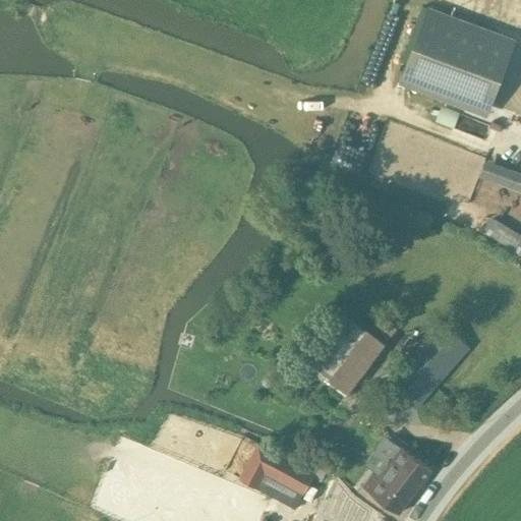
[(399,85),(488,118),(517,40),(427,6),(399,85)]
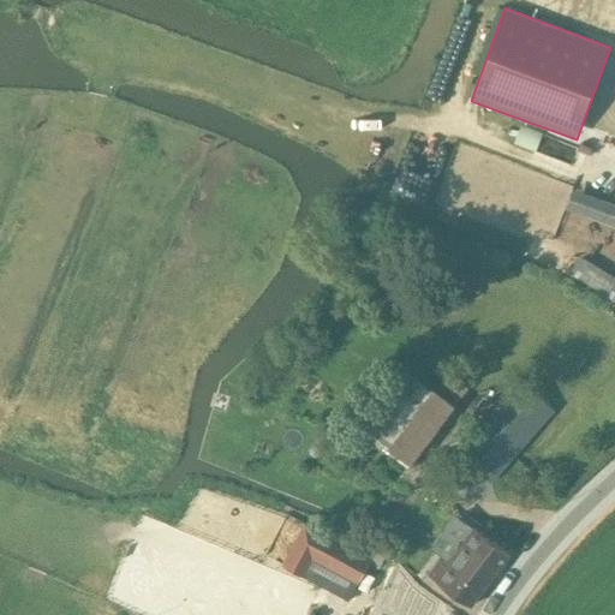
[(521,127),(517,144),(541,153),(545,136),(521,127)]
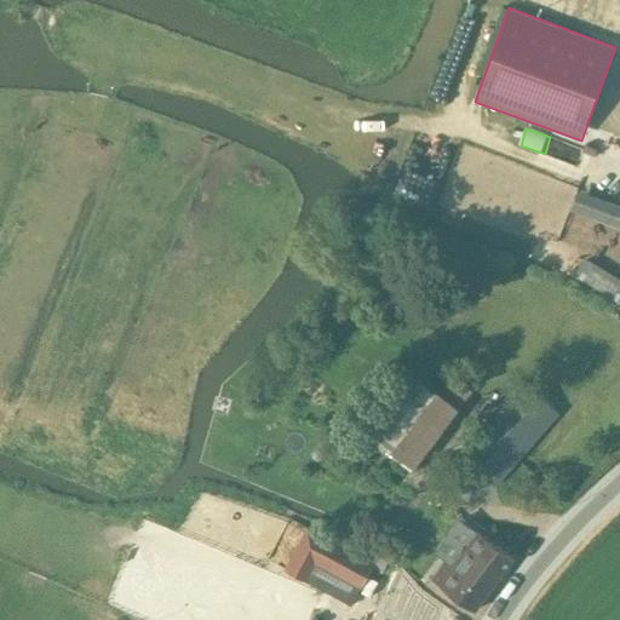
[(549,139),(546,159),(580,165),(583,145),(549,139)]
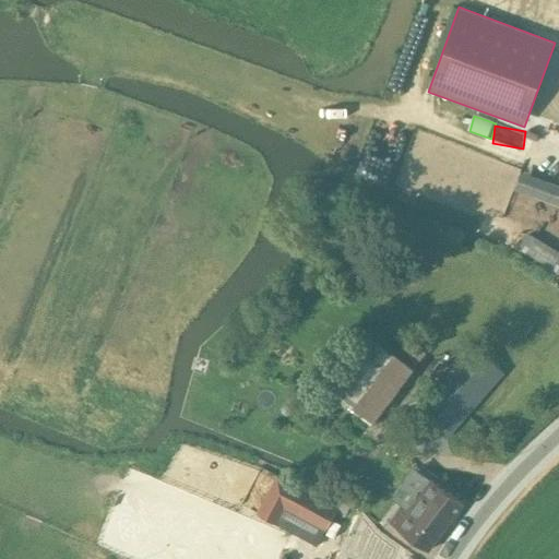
[(525,199),(558,207),(558,182),(523,174),(510,221),(519,223),(525,199)]
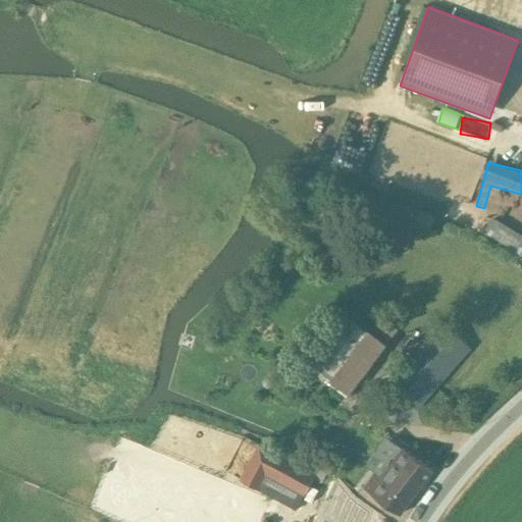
[(503,241),(521,252),(521,211),(520,210),(503,241)]
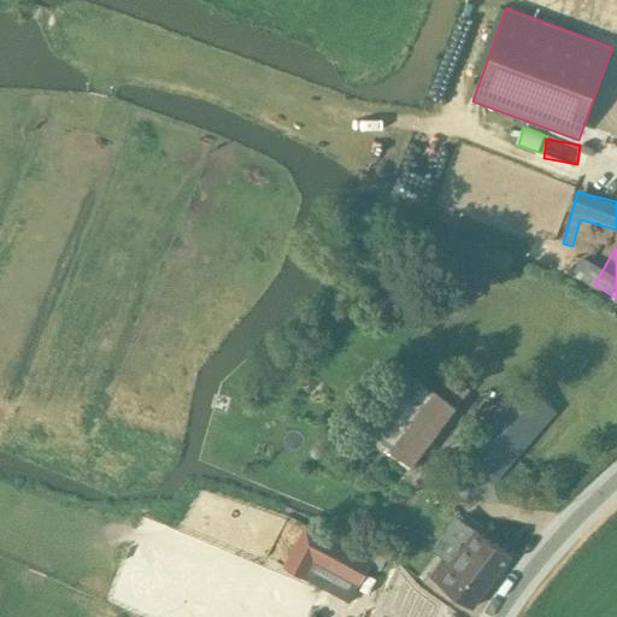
[(412,468),(470,389),(447,372),(433,393),(399,366),(352,428),(412,468)]
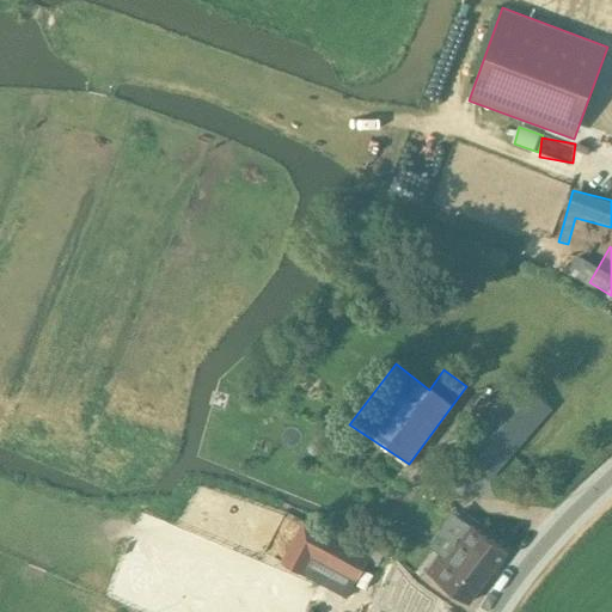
[(512,379),(452,451),(490,482),(512,457),(550,410),(512,379)]
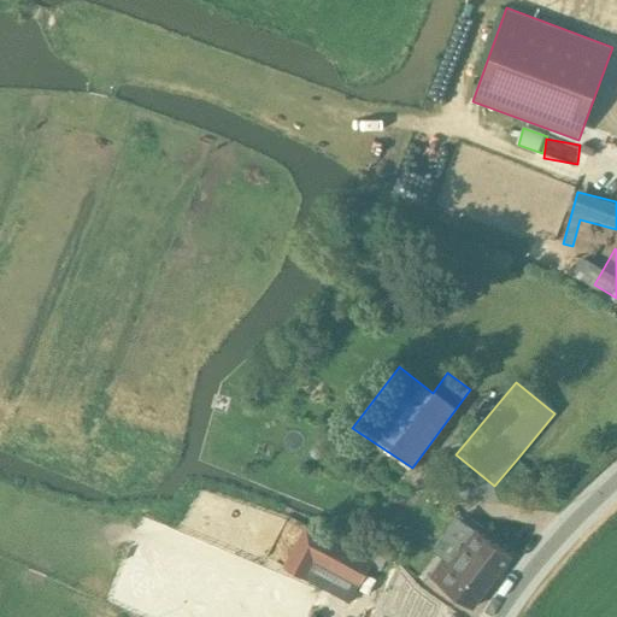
[(313,560),(359,585),(372,560),(306,524),(283,568),(304,579),(313,560)]
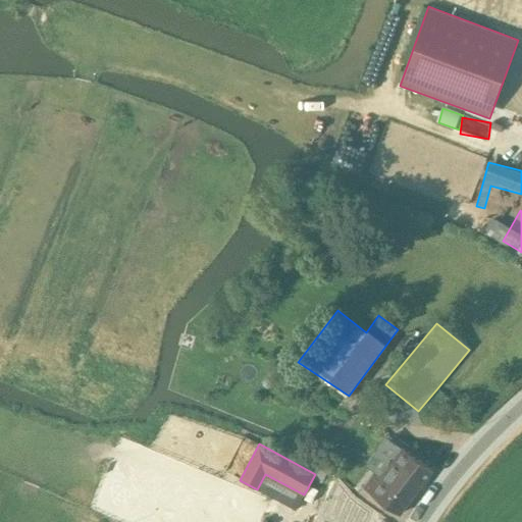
[(402,448),(382,473),(379,477),(374,473),(363,488),(400,515),(432,470),(402,448)]
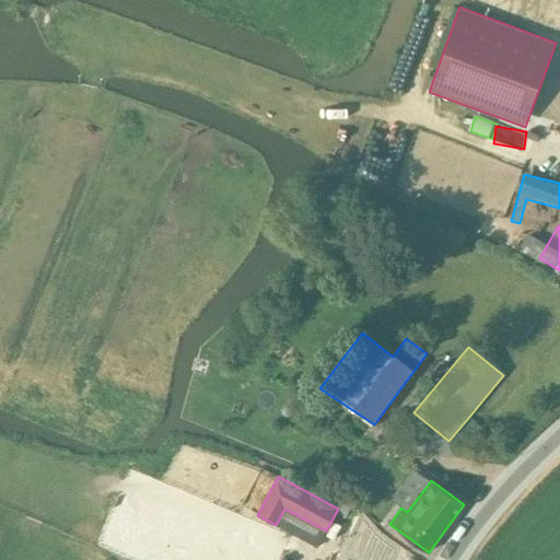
[(422,559),(354,529),(340,559),(422,559)]
